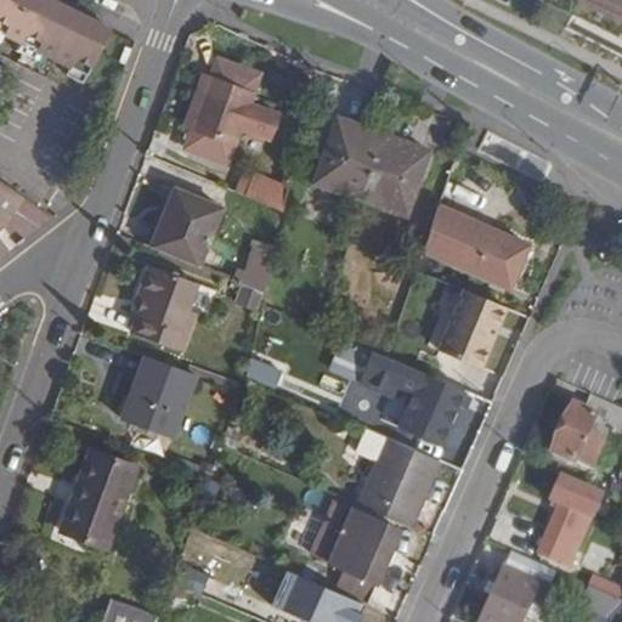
[(0,0),(0,45),(4,38),(18,45),(13,54),(33,64),(38,55),(68,71),(63,79),(82,89),(111,32),(46,0),(0,0)]
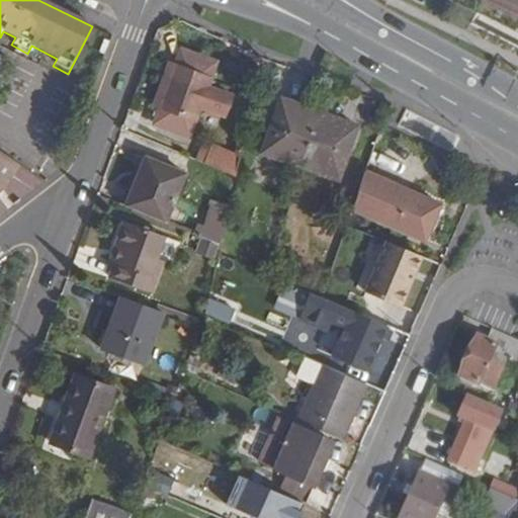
[(180,49),(174,66),(211,79),(218,62),(180,49)]
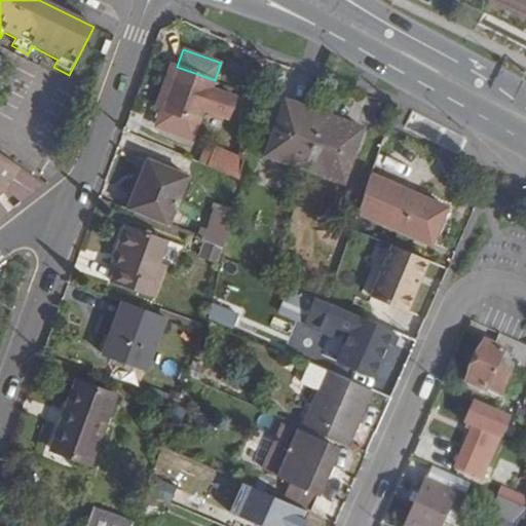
[(215,80),(177,67),(160,109),(198,123),(203,110),(228,120),(235,101),(211,91),(215,80)]
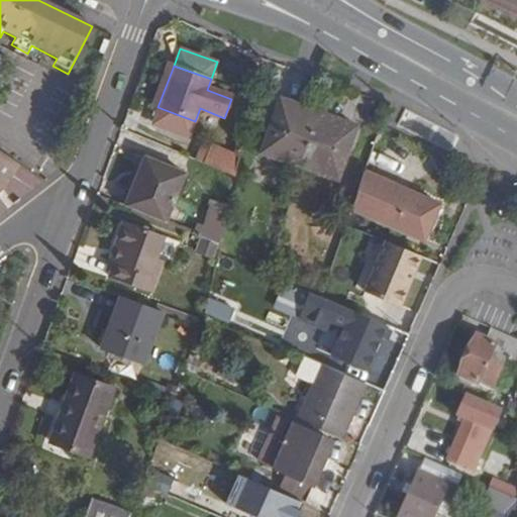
[(280,99),(262,152),(297,166),(316,111),(280,99)]
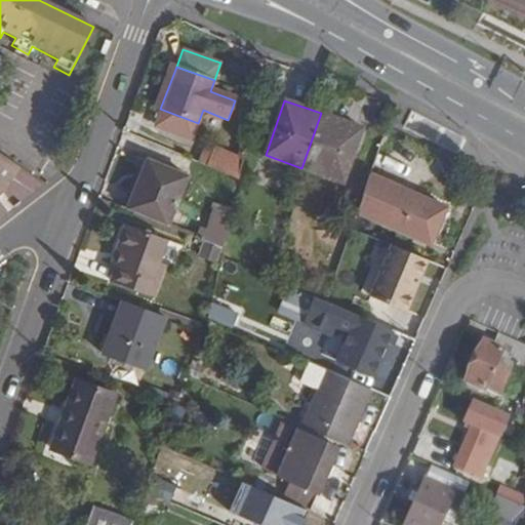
[(361,126),(321,113),(301,168),(342,184),(361,126)]
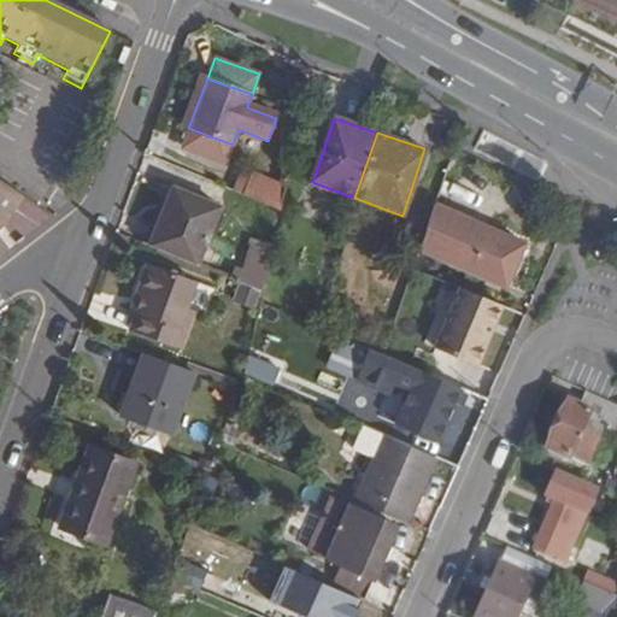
[(231,191),(244,195),(252,174),(241,170),(231,191)]
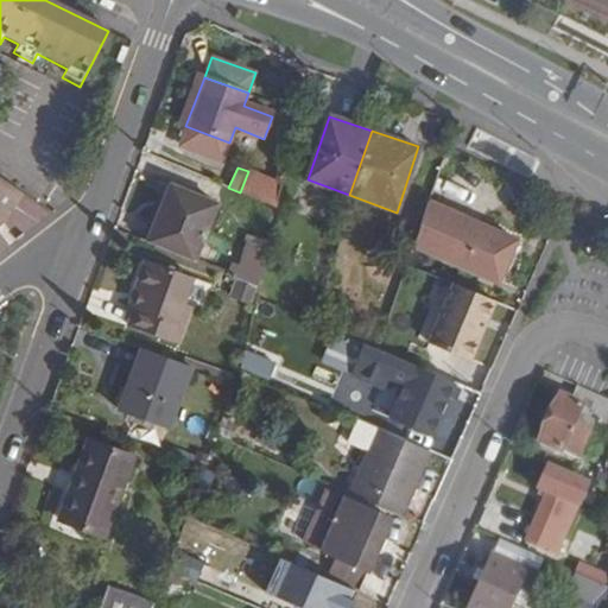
[(277,169),(274,182),(280,184),(284,169),(277,169)]
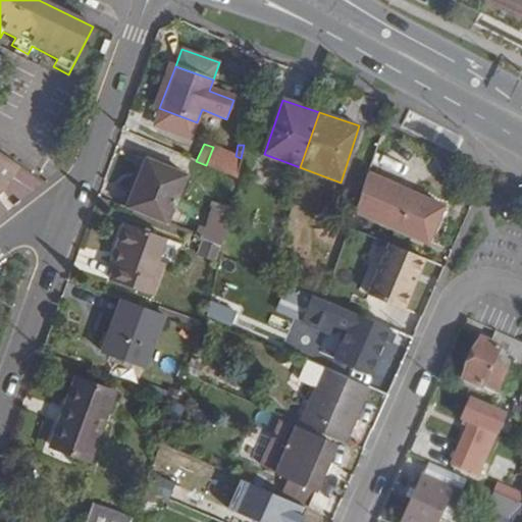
[(206,165),(237,176),(241,158),(236,156),(213,147),(206,165)]
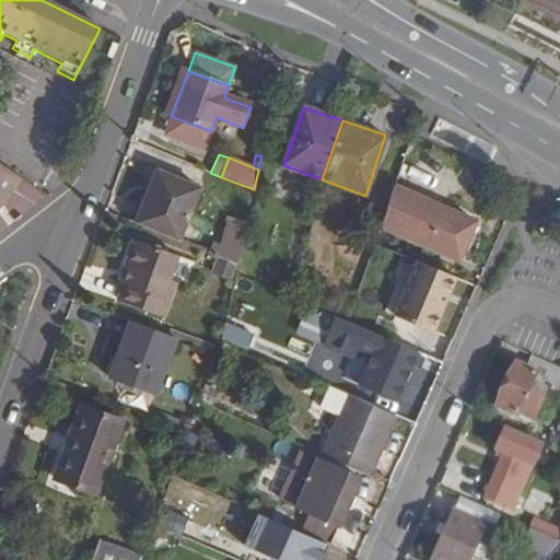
[(0,202),(1,203),(18,178),(0,165),(0,202)]
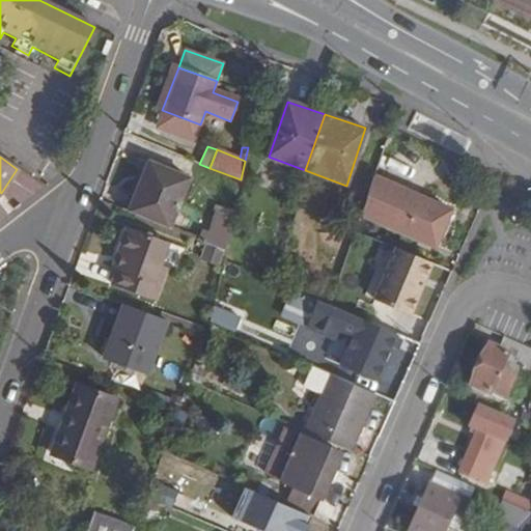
[(122,210),(168,228),(188,178),(147,162),(133,196),(129,194),(122,210)]
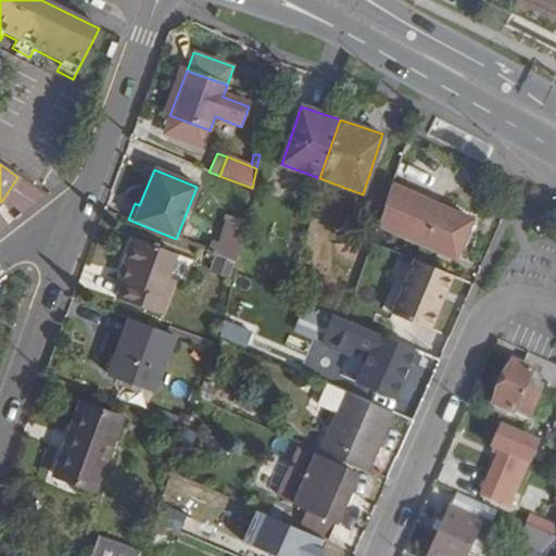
[(472,219),(392,184),(378,225),(455,260),(472,219)]
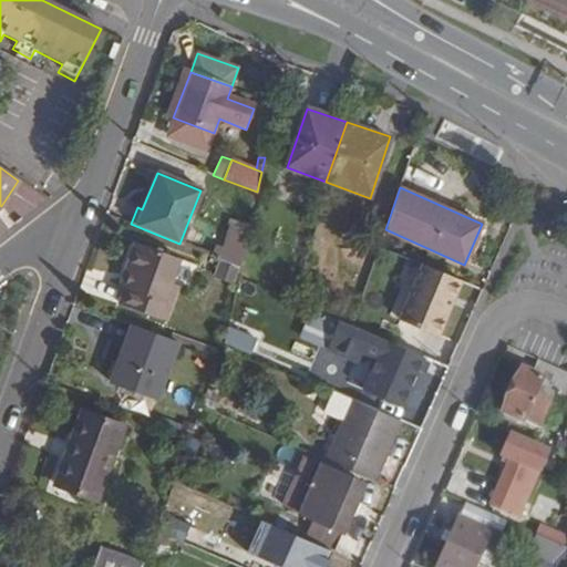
[(210,256),(240,267),(248,232),(229,226),(222,248),(216,245),(210,256)]
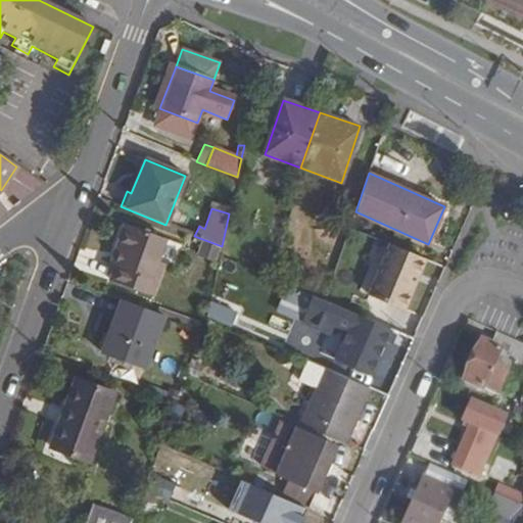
[(116,248),(123,250),(116,266),(111,278),(152,295),(162,266),(156,263),(164,241),(125,226),(116,248)]
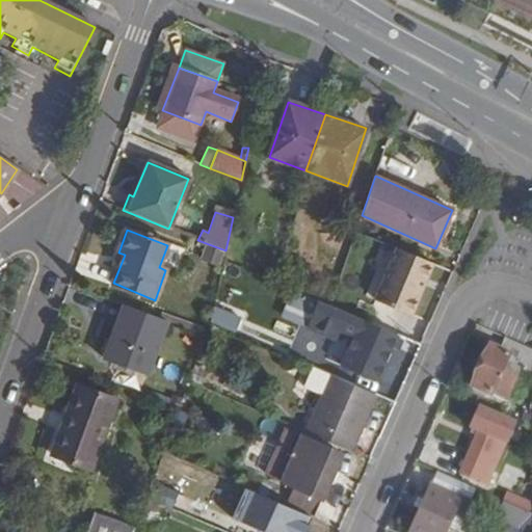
[(223,253),(206,246),(201,261),(218,268),(223,253)]
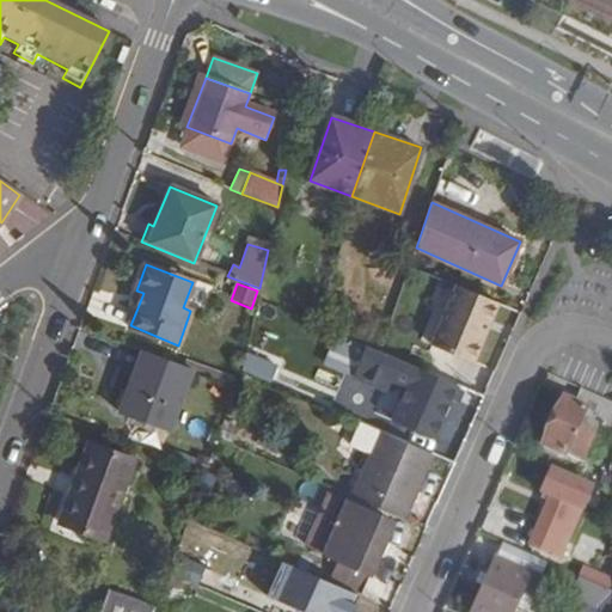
[(458,288),(433,346),(472,363),(497,305),(458,288)]
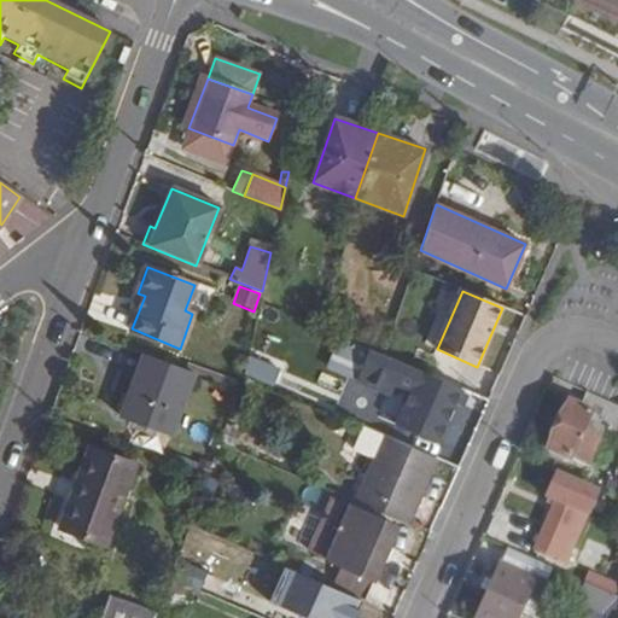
[(145,296),(138,293),(132,310),(138,314),(145,296)]
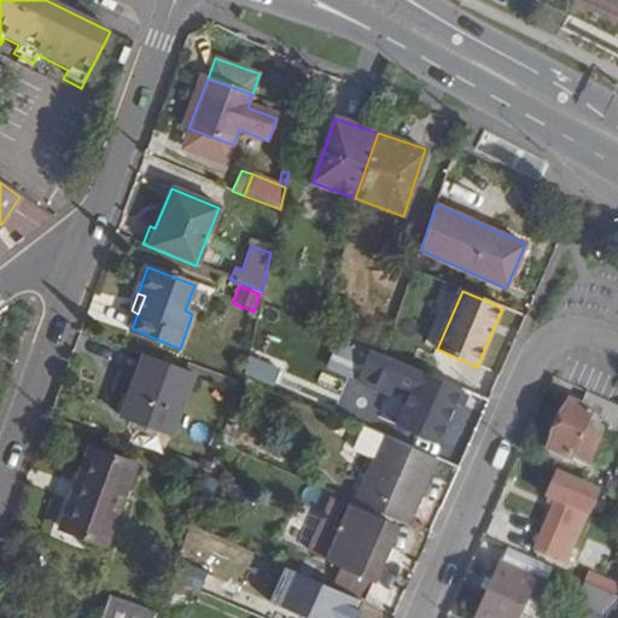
[(348,378),(362,351),(340,339),(325,366),(348,378)]
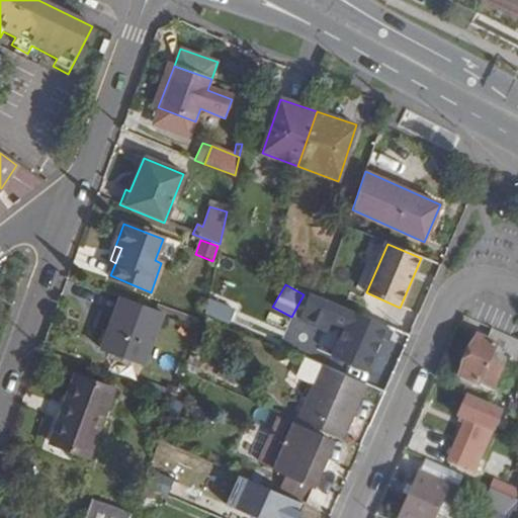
[(98,349),(145,366),(164,314),(118,297),(98,349)]
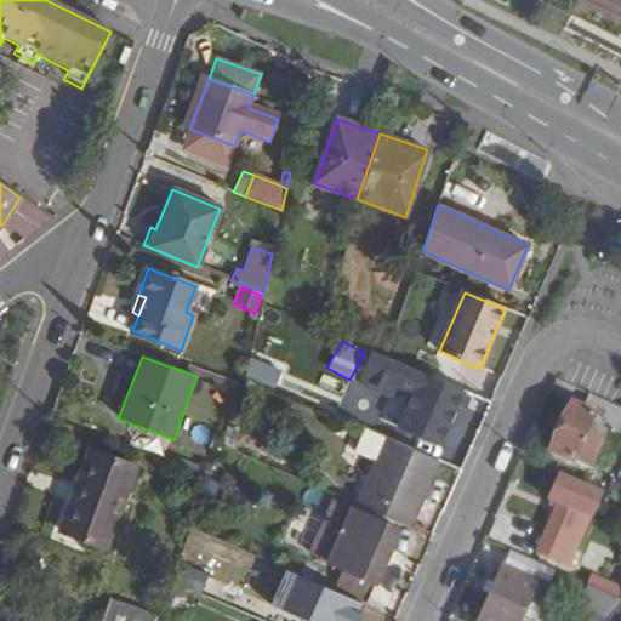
[(250,358),(244,379),(275,387),(281,368),(250,358)]
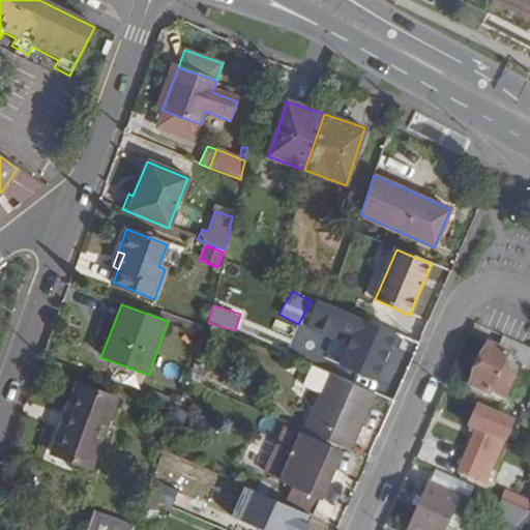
[(358,319),(339,363),(375,379),(394,334),(358,319)]
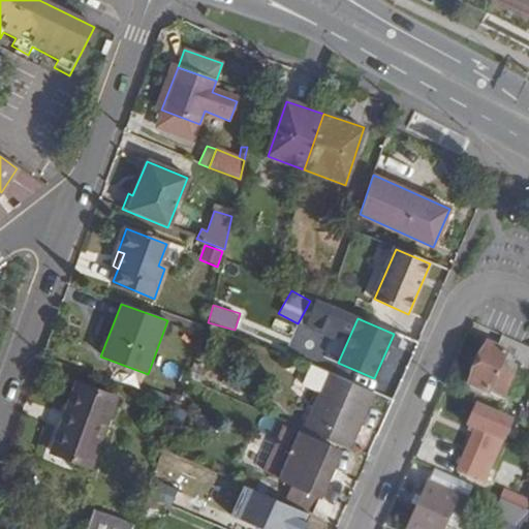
[(502,401),(518,367),(528,372),(528,347),(521,344),(501,336),(497,347),(486,343),(468,384),(502,401)]
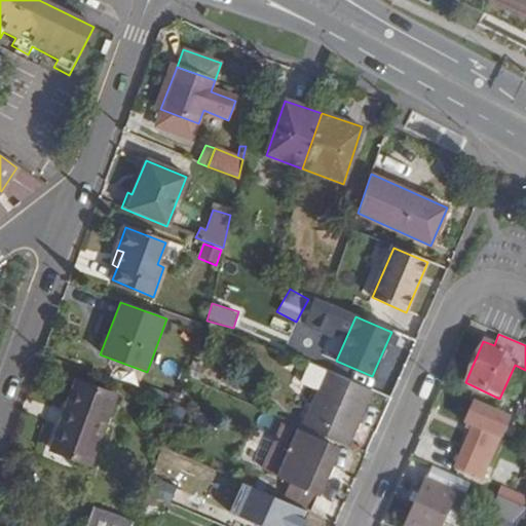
[(340,377),(326,371),(301,428),(347,448),(372,391),(340,377)]
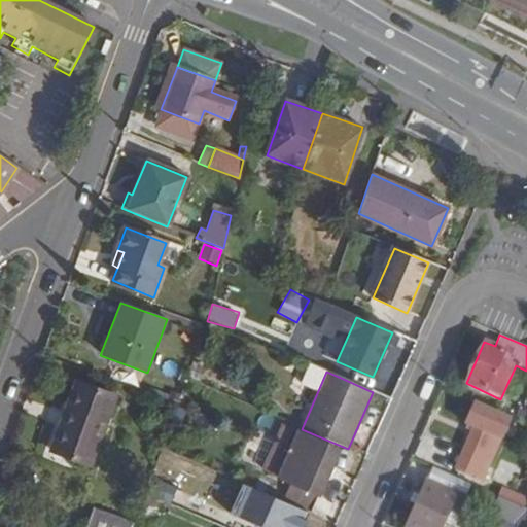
[(114,396),(75,381),(49,450),(90,465),(114,396)]
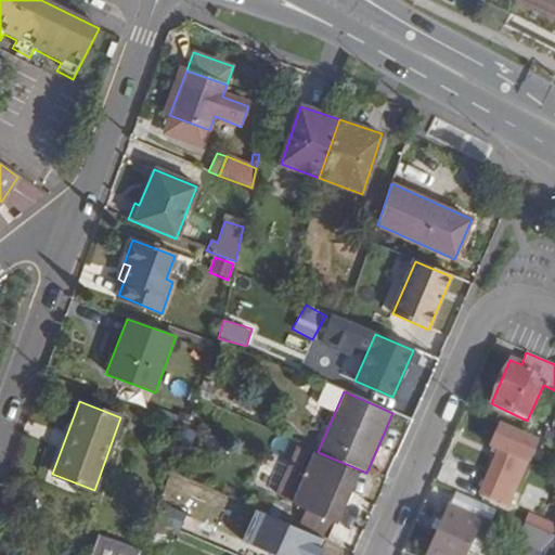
[(480,498),(507,508),(537,440),(499,424),(489,446),(501,451),(480,498)]
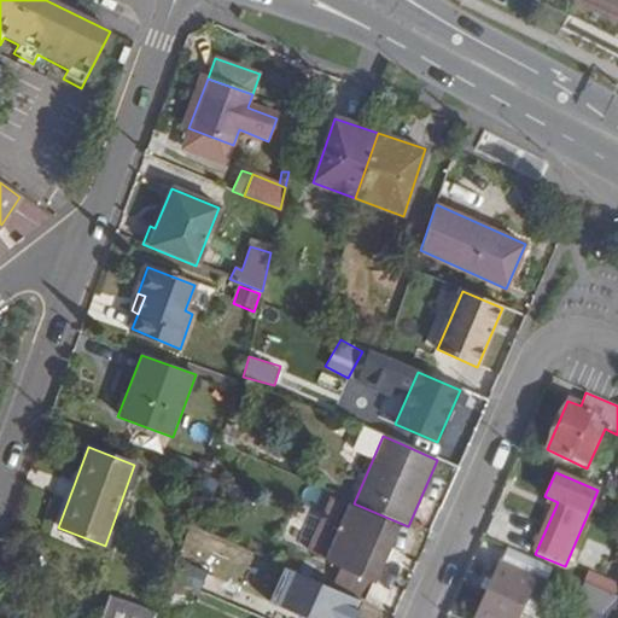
[(617,483),(606,483),(605,494),(617,499),(617,483)]
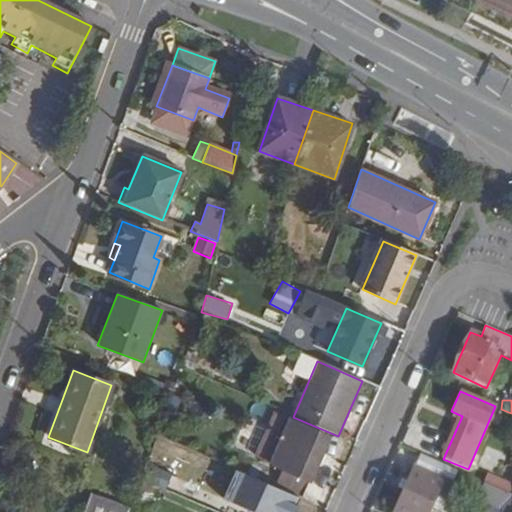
[(328,436),(274,411),(253,458),(280,471),(274,484),(301,497),(328,436)]
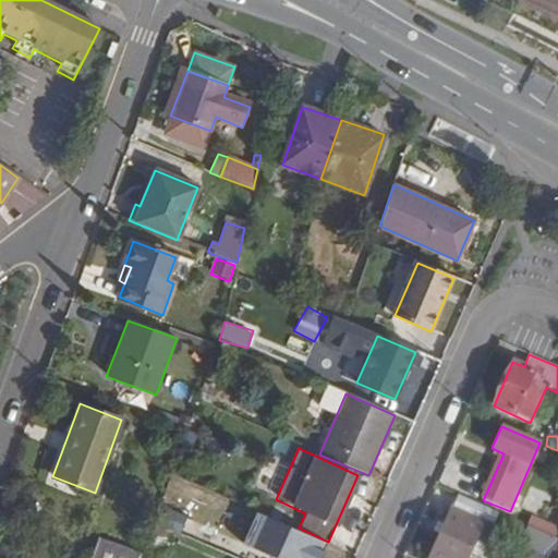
[(192,510),(162,499),(154,523),(183,533),(192,510)]
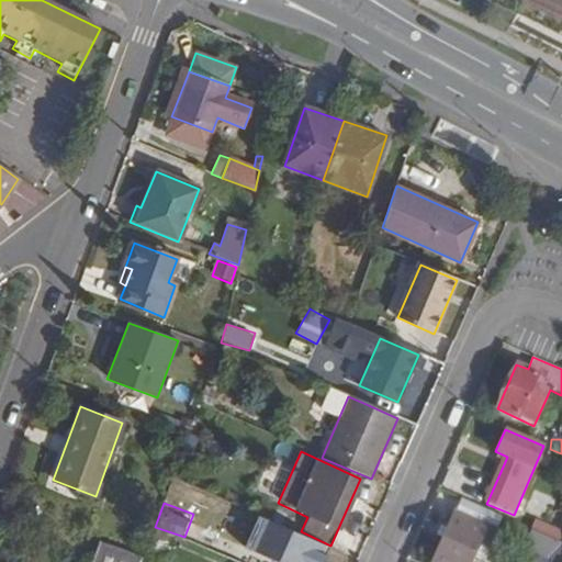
[(547,525),(534,519),(529,530),(561,544),(561,528),(561,510),(554,509),(547,525)]
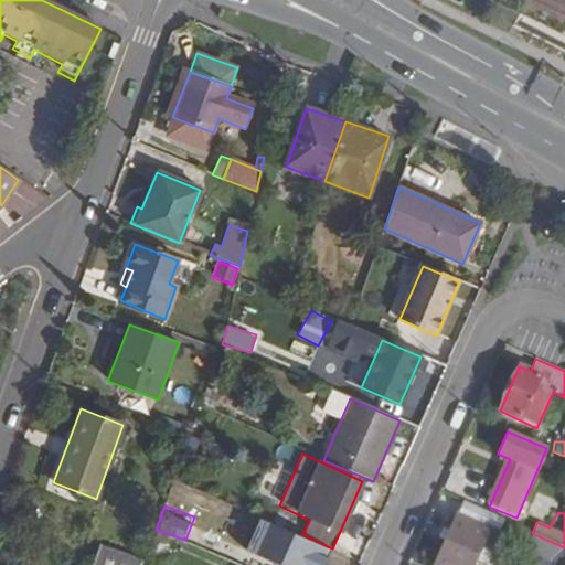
[(486,525),(457,514),(435,564),(468,564),(477,546),(492,552),(499,535),(483,529),(486,525)]
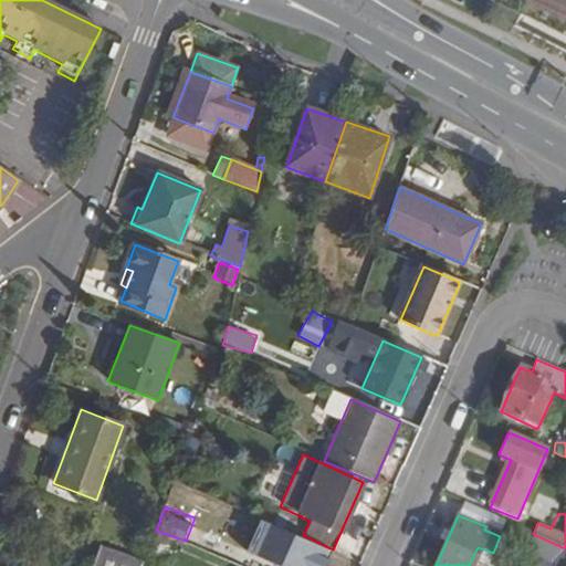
[(278,565),(323,565),(329,551),(259,520),(245,552),(278,565)]
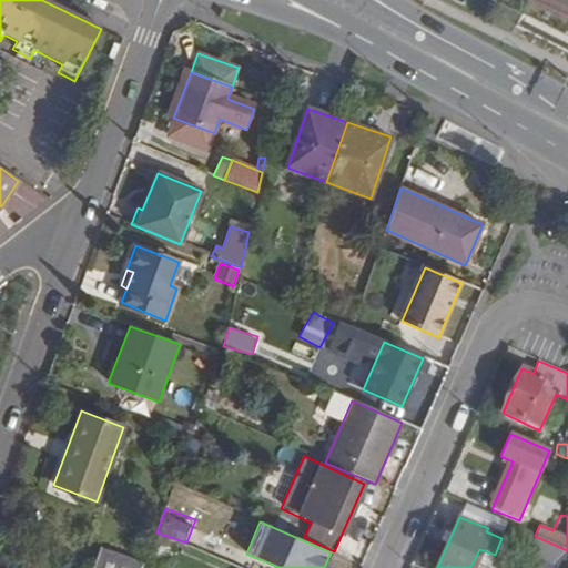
[(156,534),(144,566),(143,567),(163,567),(173,540),(156,534)]
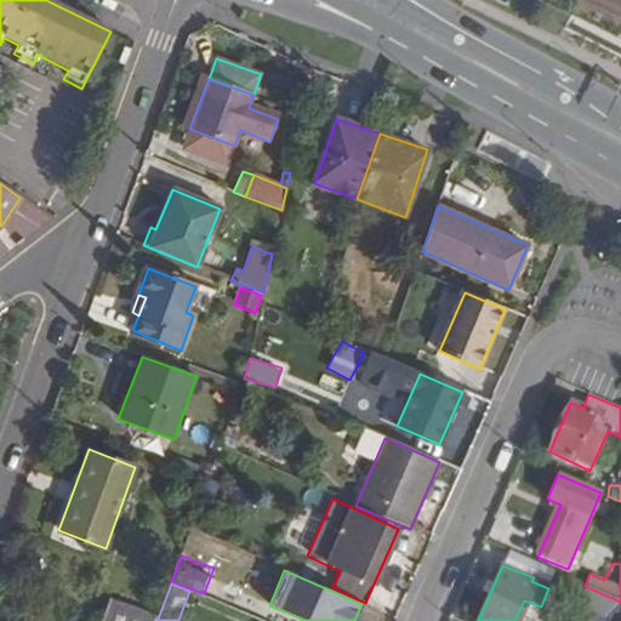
[(157,620),(158,619),(110,602),(103,620),(157,620)]
